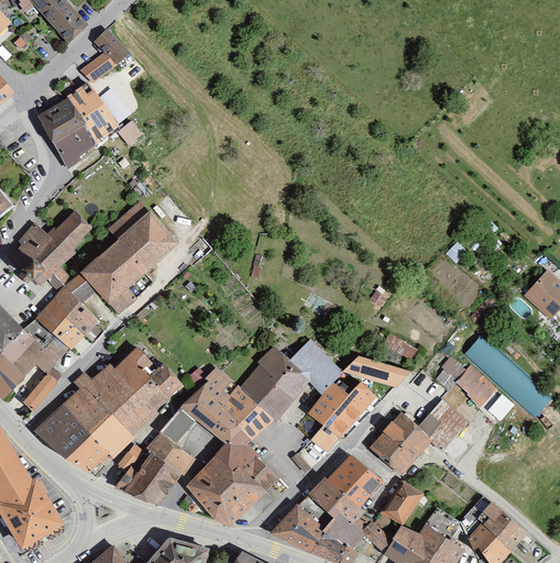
[(34,0),(18,0),(24,13),(36,2),(34,0)]
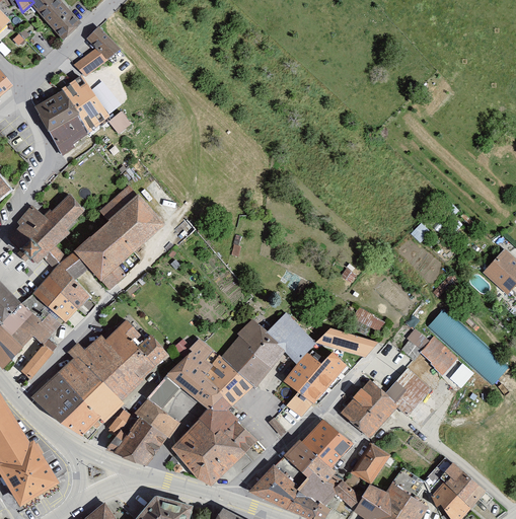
[(31,0),(33,2),(34,3),(33,6),(64,40),(82,21),(61,0),(31,0)]
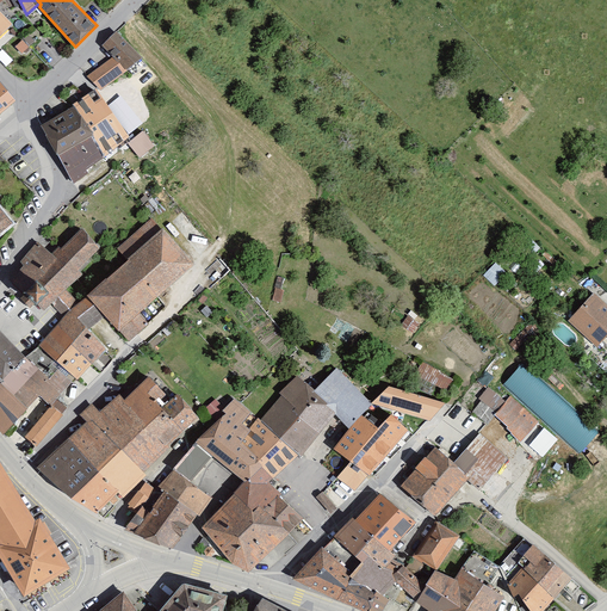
[(137,59),(113,34),(101,45),(123,68),(137,59)]
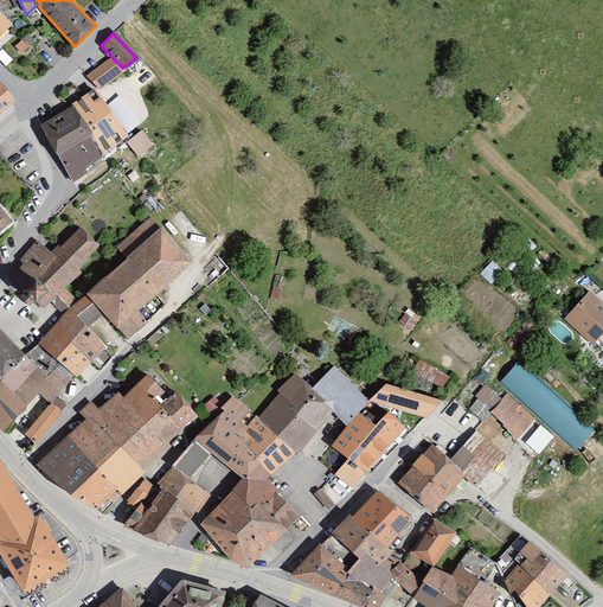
[(123,69),(110,57),(85,76),(97,88),(123,69)]
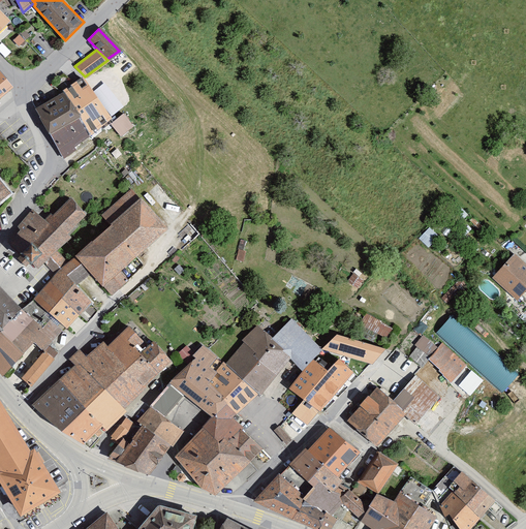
[(11,87),(0,73),(0,97),(11,87)]
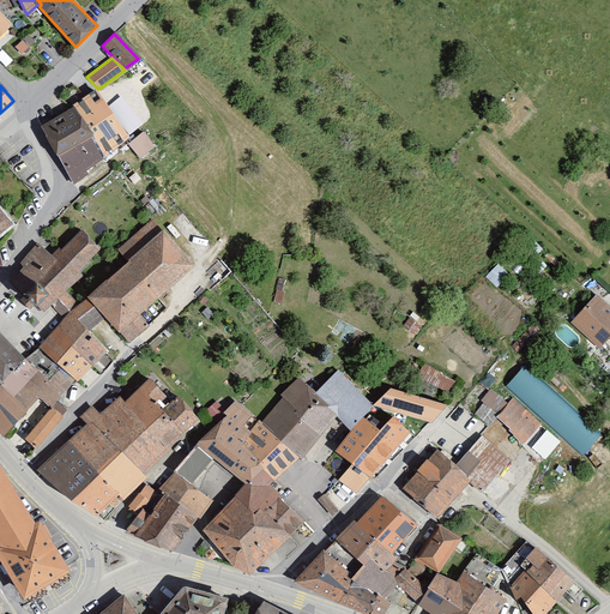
[(95,90),(73,106),(103,156),(131,137),(95,90)]
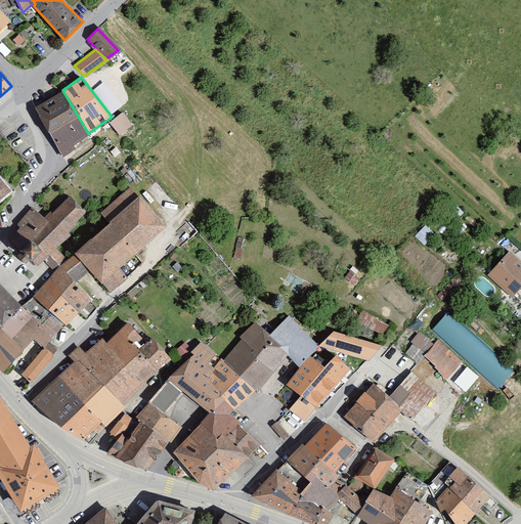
[(104,80),(94,86),(110,113),(119,106),(104,80)]
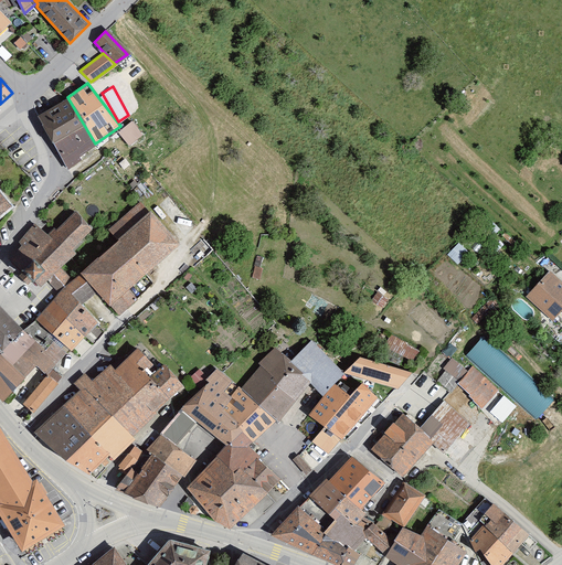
[(67,97),(38,116),(66,168),(97,148),(95,144),(67,97)]
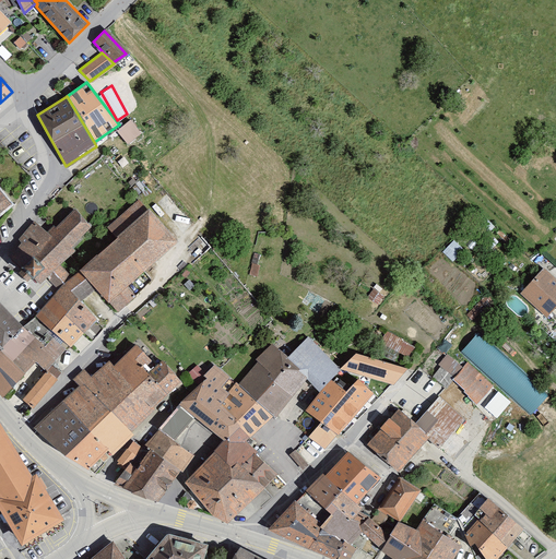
[(129,118),(116,129),(127,143),(140,132),(129,118)]
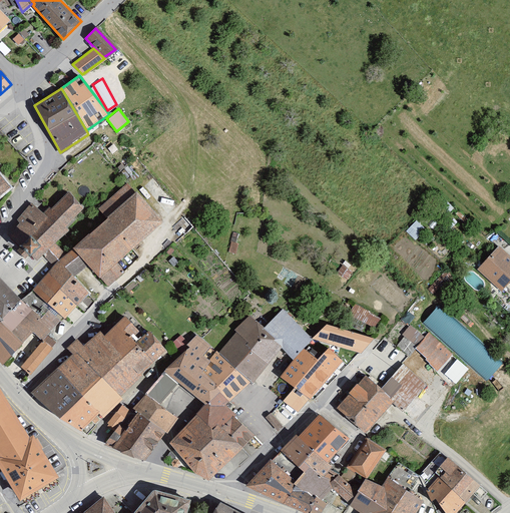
[(0,196),(10,188),(0,175),(0,196)]
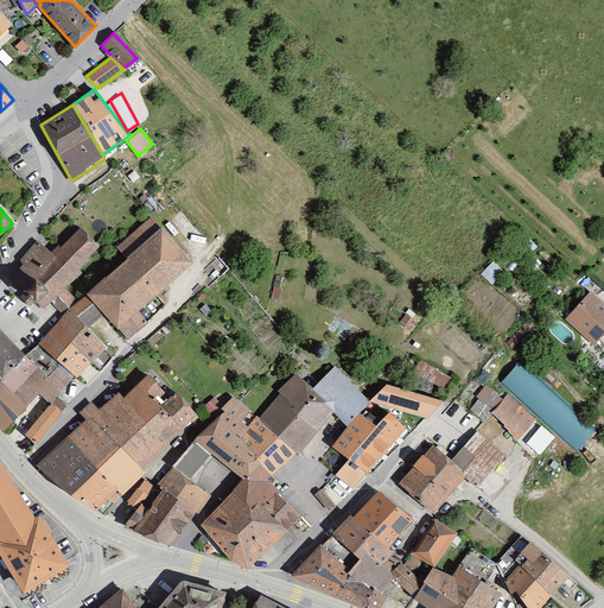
[(30,284),(26,287),(43,305),(50,299),(62,310),(76,296),(65,285),(106,247),(83,223),(51,253),(39,240),(21,257),(25,260),(17,268),(30,284)]
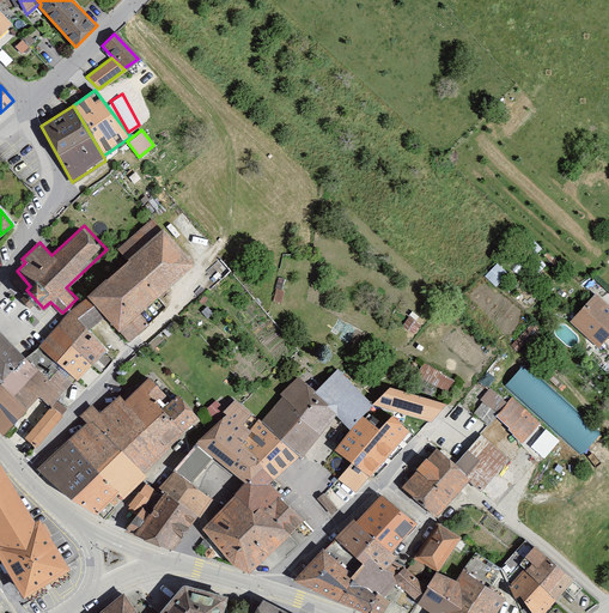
[(165,226),(87,295),(105,316),(125,338),(146,319),(140,313),(196,263),(165,226)]
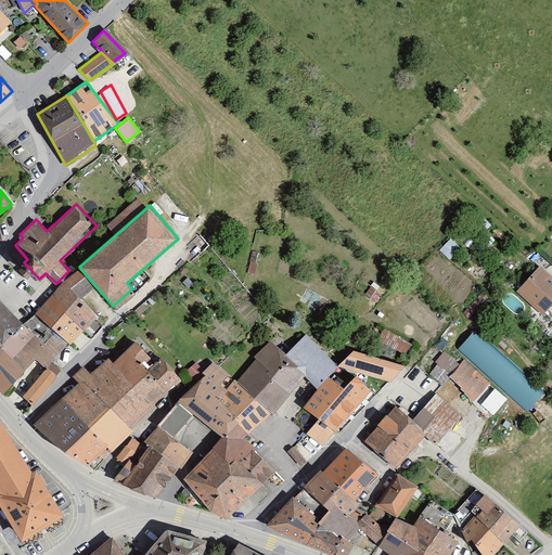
[(95,286),(79,267),(60,283),(80,296),(95,286)]
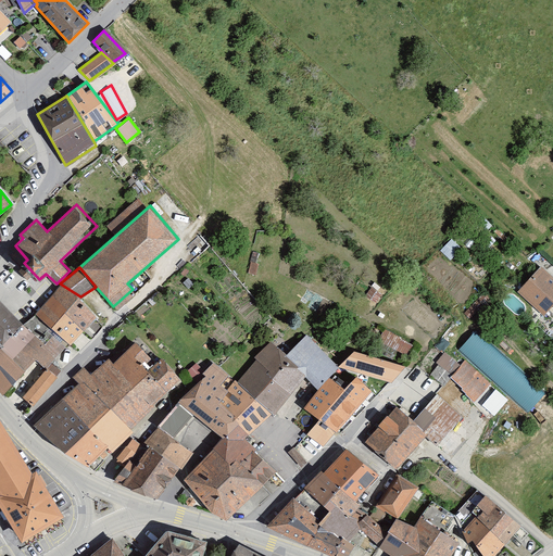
[(552,306),(552,283),(536,270),(518,292),(547,315),(552,306)]
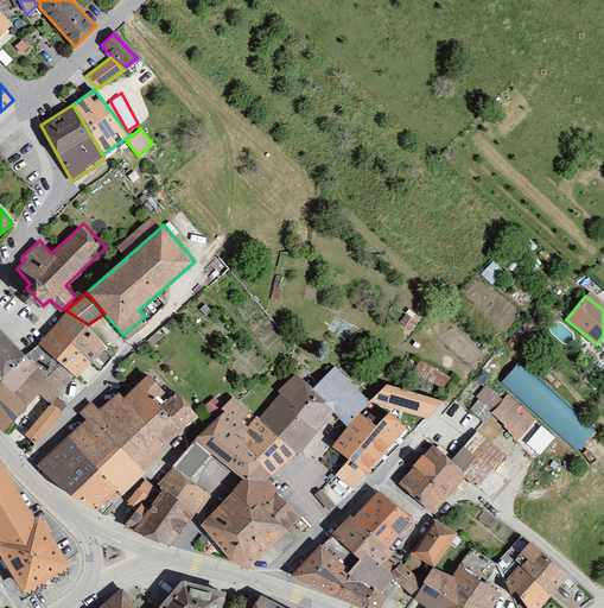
[(88,324),(65,310),(37,343),(62,363),(74,373),(78,378),(112,344),(88,324)]
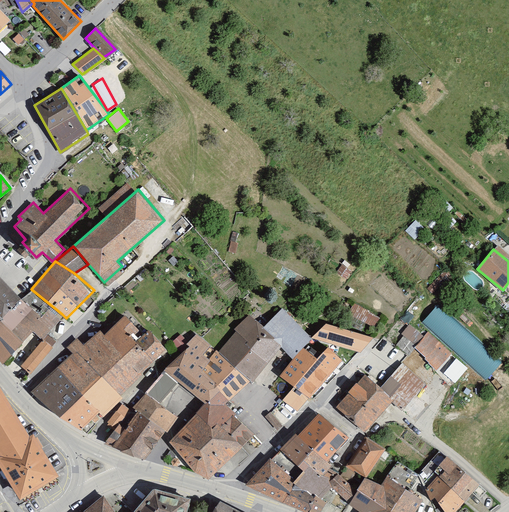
[(41,316),(0,275),(0,316),(1,317),(0,318),(0,354),(3,358),(29,330),(34,335),(13,365),(20,369),(44,339),(62,314),(52,306),(41,316)]
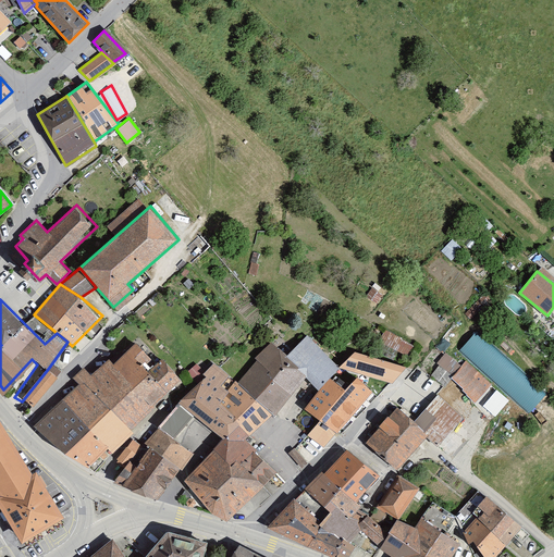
[(379,341),(406,356),(413,344),(384,330),(379,341)]
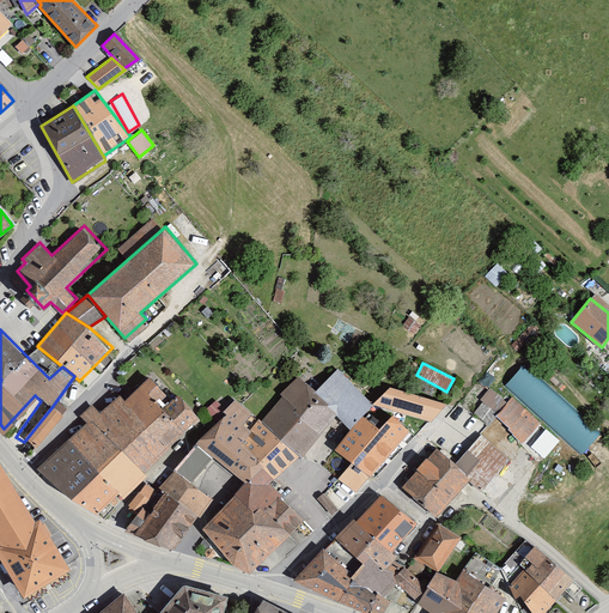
[(601,435),(524,366),(503,390),(579,459),(601,435)]
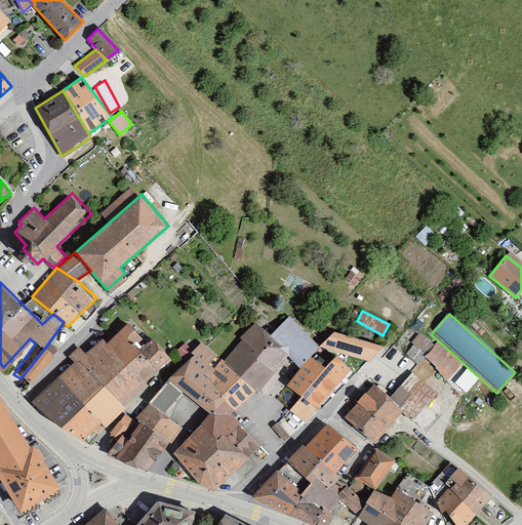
[(280,325),(270,334),(289,353),(286,356),(298,366),(310,354),(317,345),(289,316),(280,325)]
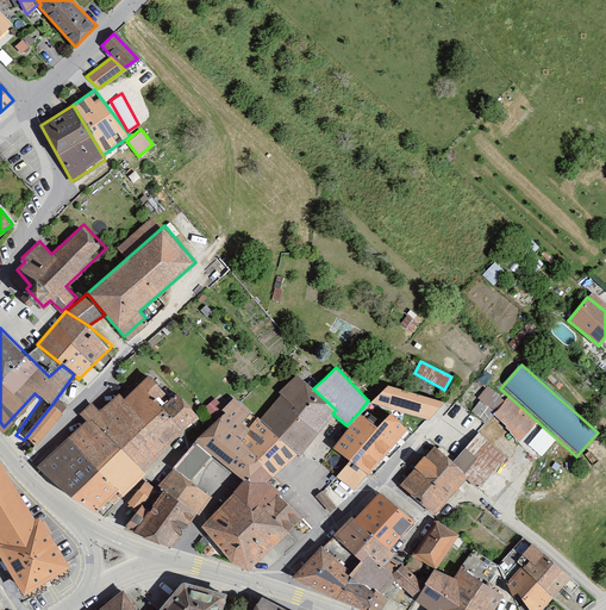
[(277,391),(281,394),(318,429),(332,414),(336,410),(313,388),(297,373),(277,391)]
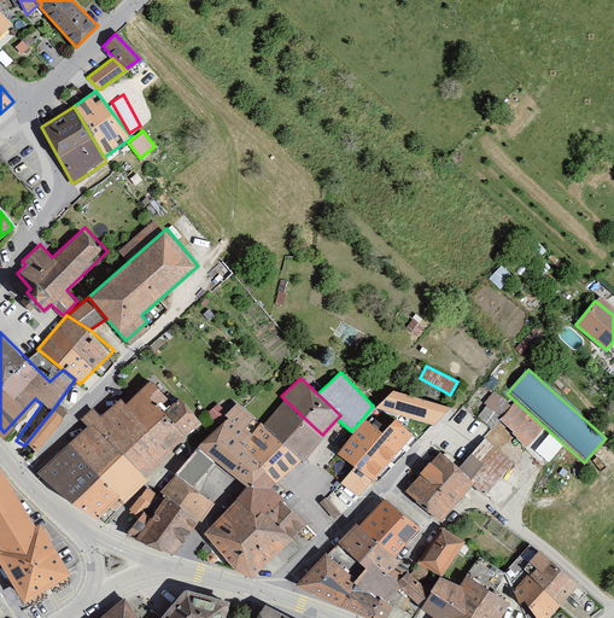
[(135,397),(127,404),(167,449),(202,421),(183,402),(167,412),(161,404),(170,396),(155,380),(135,397)]
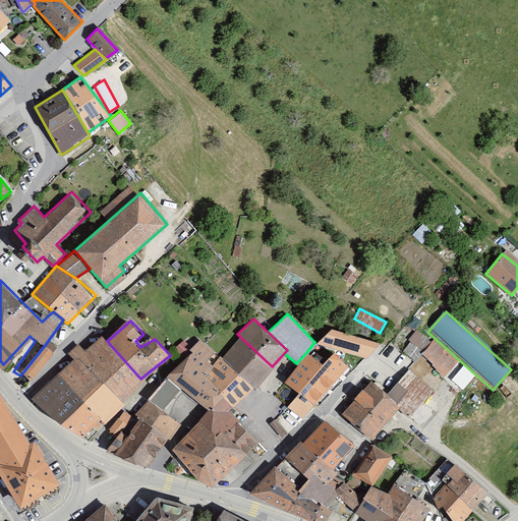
[(375,343),(330,330),(318,342),(364,356),(375,343)]
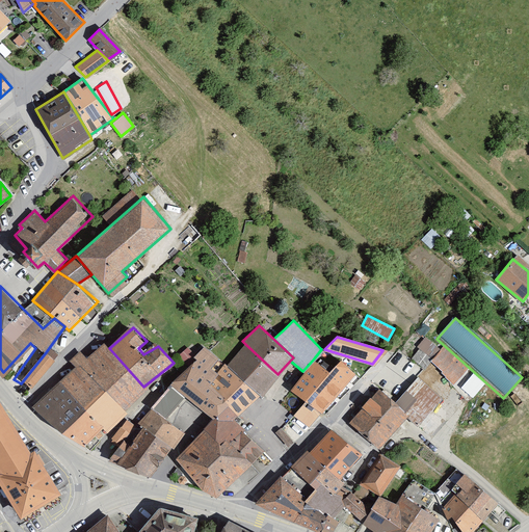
[(410,354),(417,361),(424,353),(429,358),(439,349),(426,338),(410,354)]
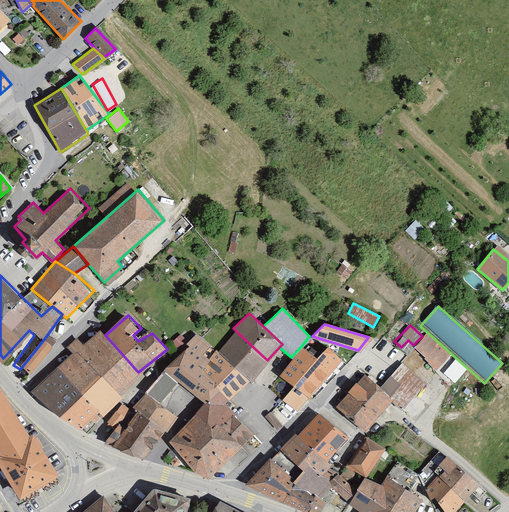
[(66,346),(69,350),(115,396),(138,372),(105,335),(100,329),(82,343),(76,336),(66,346)]
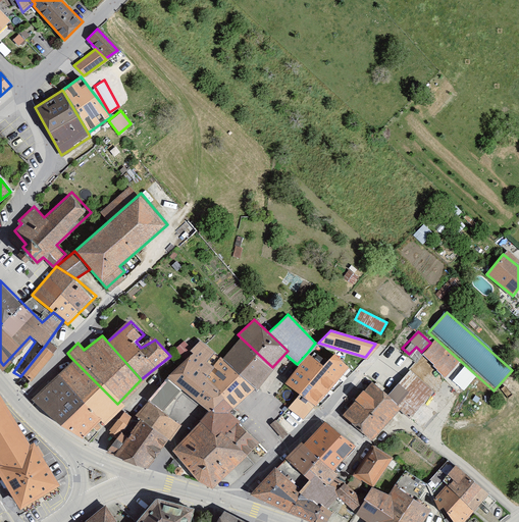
[(241,337),(222,358),(255,388),(272,367),(241,337)]
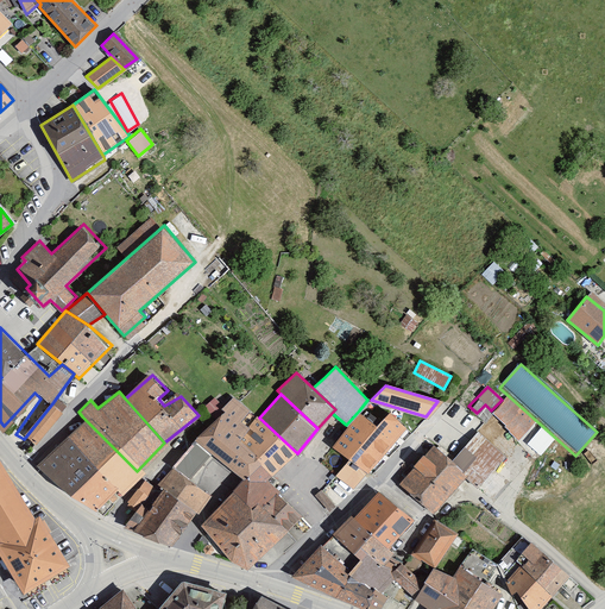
[(251,412),(232,396),(210,422),(197,438),(213,453),(245,478),(269,479),(297,453),(259,418),(250,427),(244,421),(251,412)]
